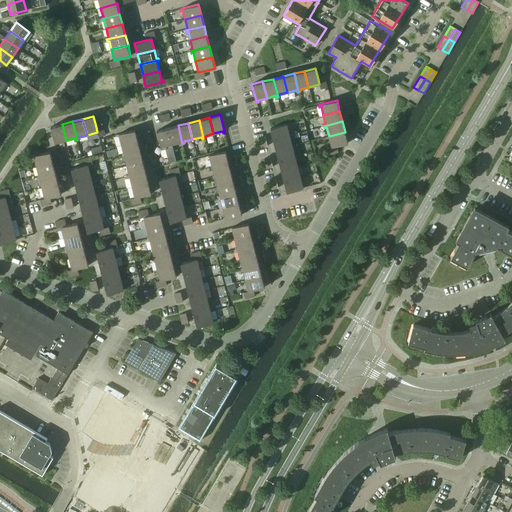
[(51,127),(55,143),(66,140),(62,124),(51,127)]
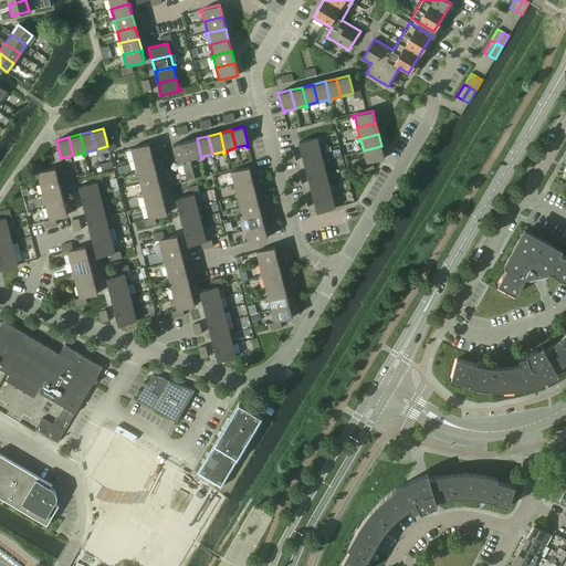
[(299,142),(302,154),(320,149),(317,139),(320,138),(320,137),(317,137),(316,137),(299,142)]
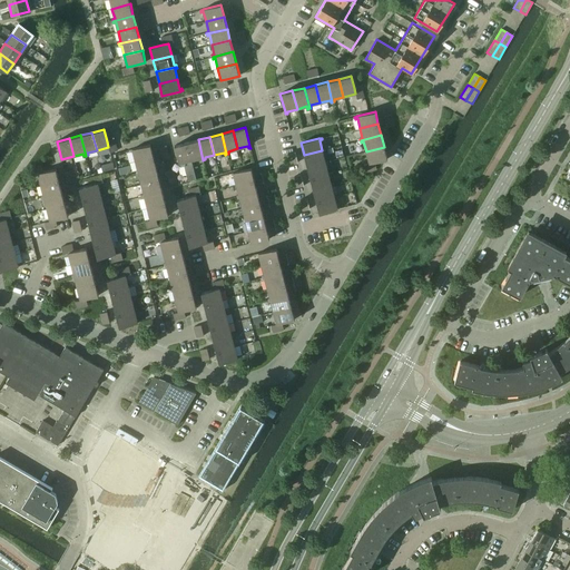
[(186,143),(190,160),(200,158),(202,160),(203,160),(198,139),(186,143)]
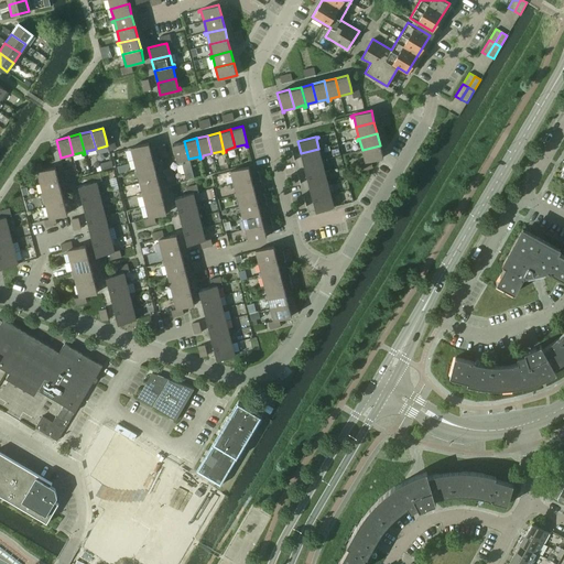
[(182,164),(186,180),(194,177),(188,159),(184,141),(172,144),(177,162),(185,160),(185,163),(182,164)]
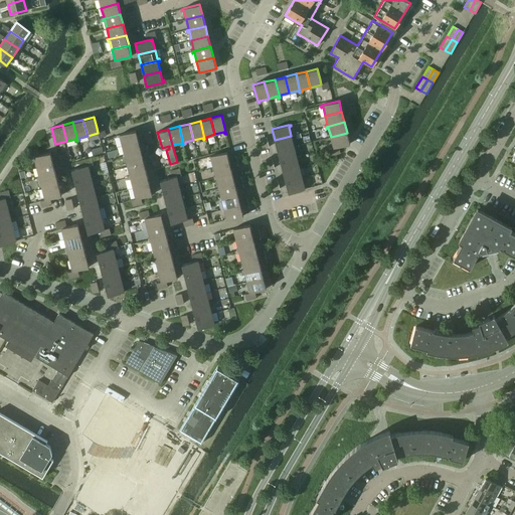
[(120,137),(122,146),(139,142),(136,131),(120,135),(117,136),(118,137),(120,137)]
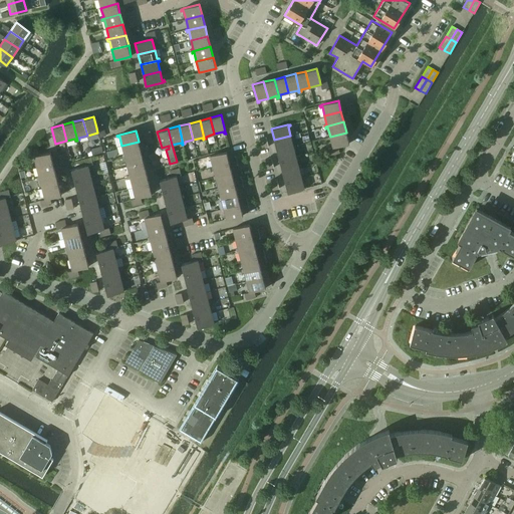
[(330,137),(332,148),(337,147),(349,144),(346,133),(330,137)]
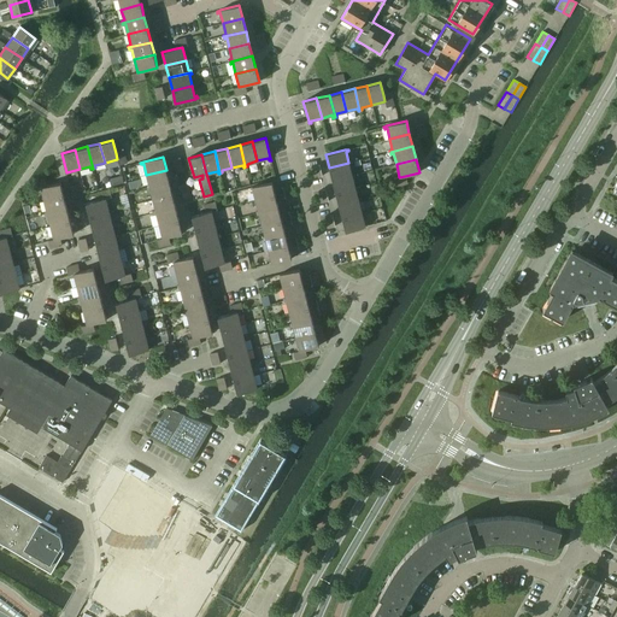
[(329,168),(333,181),(354,175),(354,172),(352,174),(348,163),(329,168)]
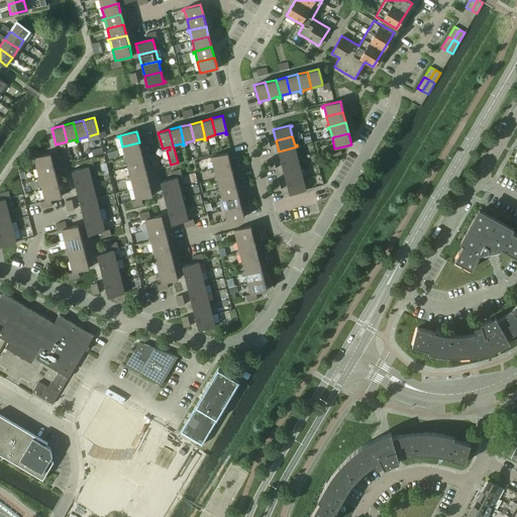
[(122,156),(123,158),(141,152),(139,142),(122,146),(125,156),(122,156)]
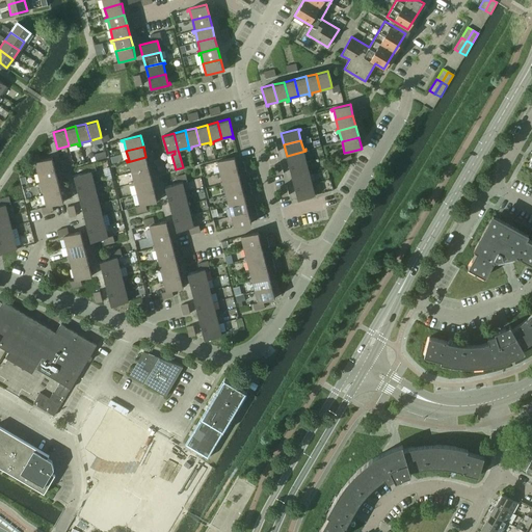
[(287,156),(289,166),(307,162),(303,153),(307,153),(306,151),(287,156)]
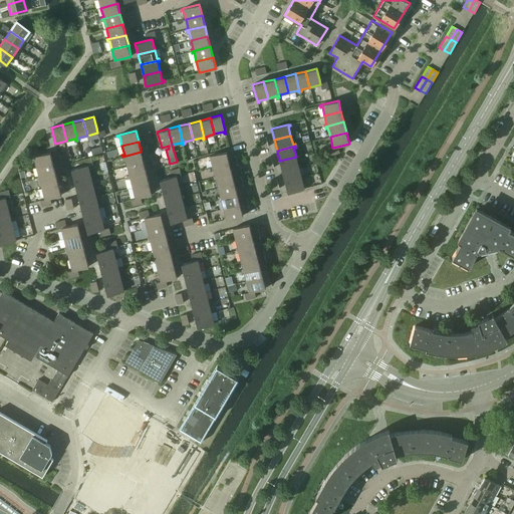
[(124,158),(127,167),(144,163),(141,152),(122,157),(122,159),(124,158)]
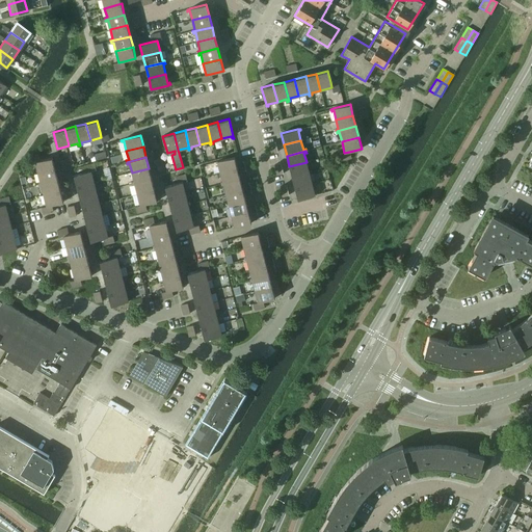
[(218,163),(220,173),(237,168),(234,157),(217,161),(215,162),(215,164),(218,163)]
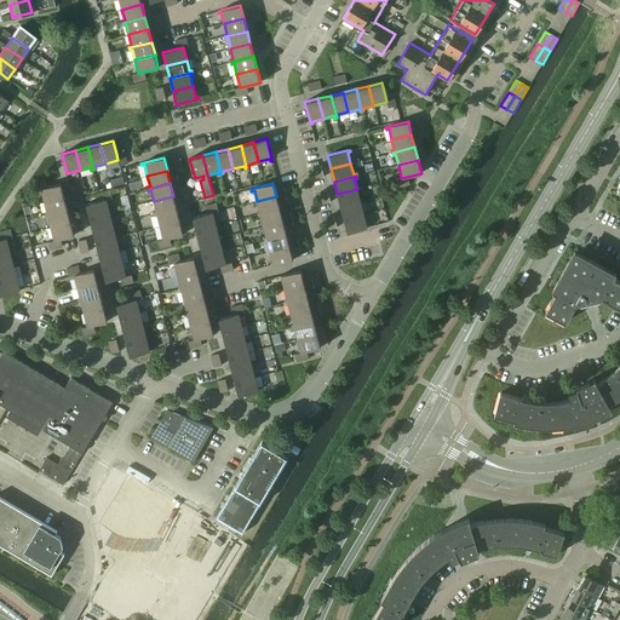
[(41,189),(45,202),(64,196),(61,184),(47,187),(41,189)]
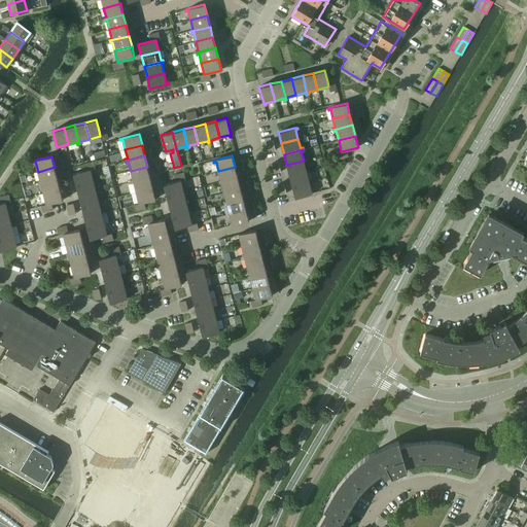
[(286,165),(289,176),(309,171),(308,169),(306,170),(304,161),(286,165)]
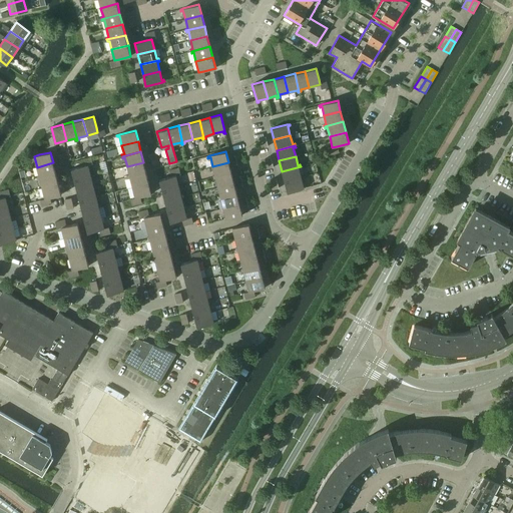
[(37,176),(37,178),(56,173),(53,162),(37,167),(39,175),(37,176)]
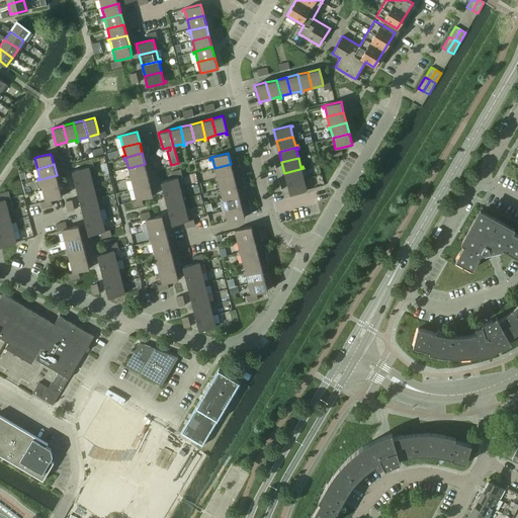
[(128,177),(128,179),(148,174),(145,164),(128,168),(131,176),(128,177)]
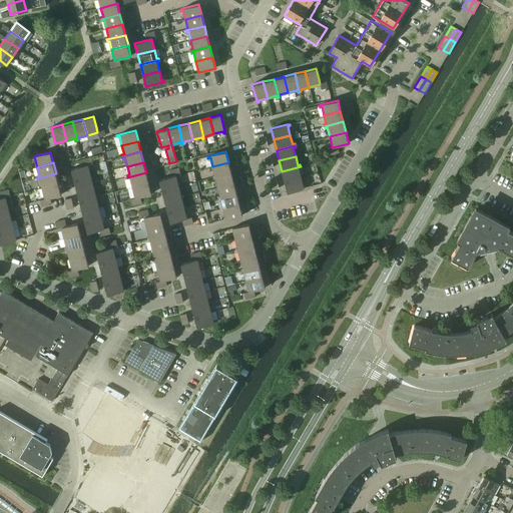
[(212,175),(212,177),(231,172),(228,162),(212,166),(214,175),(212,175)]
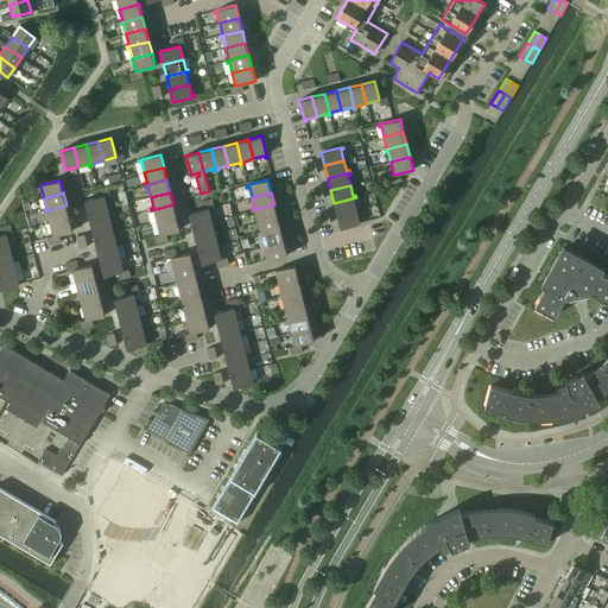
[(88,213),(107,208),(103,195),(97,197),(84,201),(88,213)]
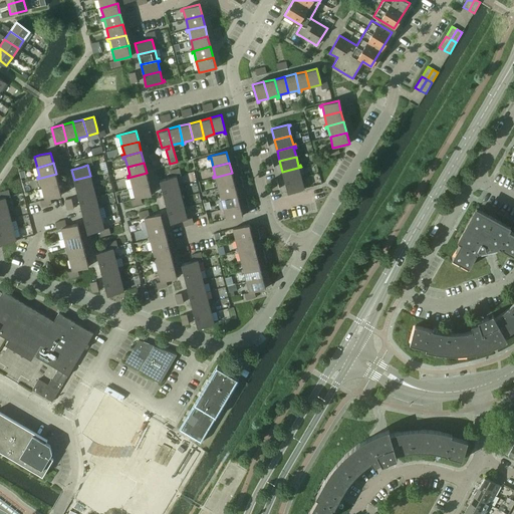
[(282,172),(285,182),(301,178),(299,169),(301,169),(301,167),(282,172)]
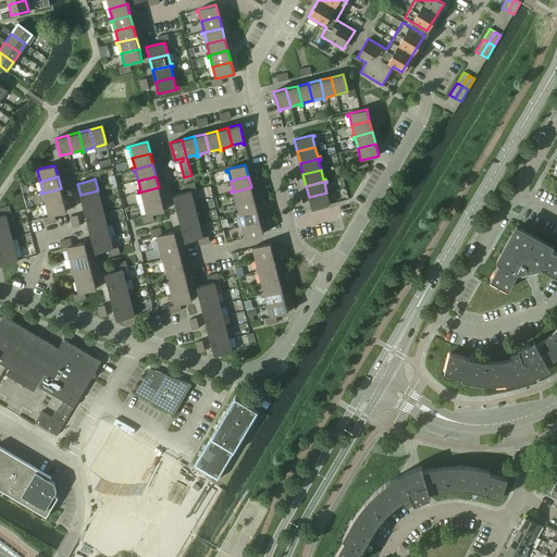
[(176,207),(194,202),(190,190),(196,189),(194,183),(184,185),(185,192),(173,195),(176,207)]
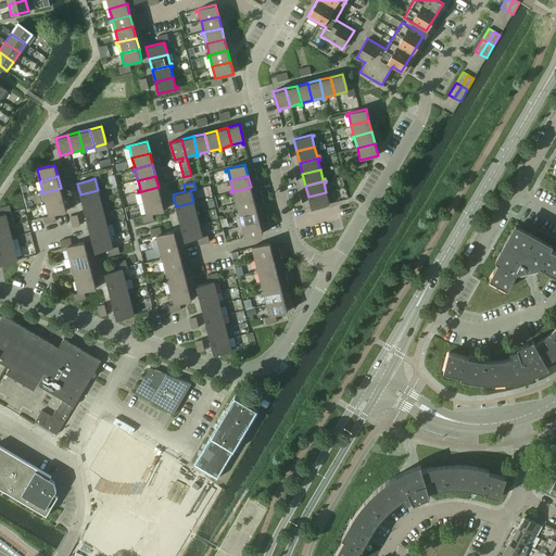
[(141,193),(143,203),(161,198),(159,187),(138,192),(139,194),(141,193)]
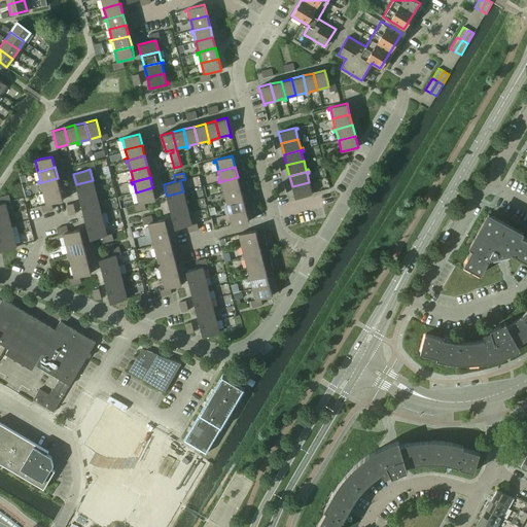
[(221,183),(223,192),(241,188),(238,177),(218,182),(219,184),(221,183)]
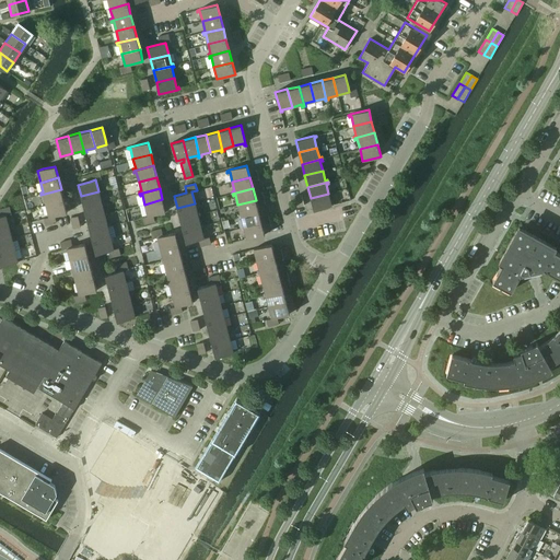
[(44,196),(46,206),(63,200),(61,189),(41,195),(42,196),(44,196)]
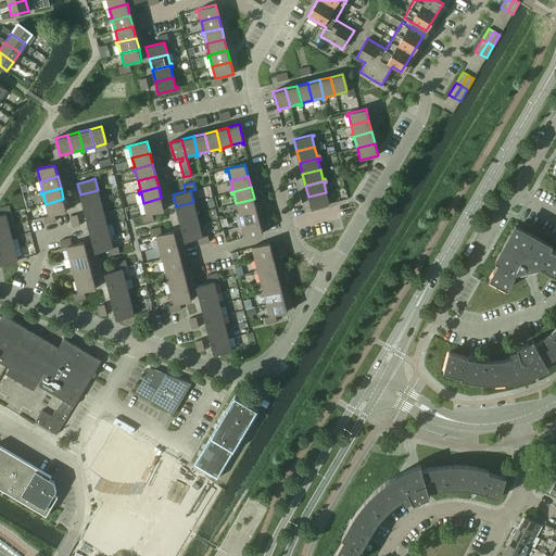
[(84,206),(103,201),(103,199),(100,200),(98,190),(80,194),(84,206)]
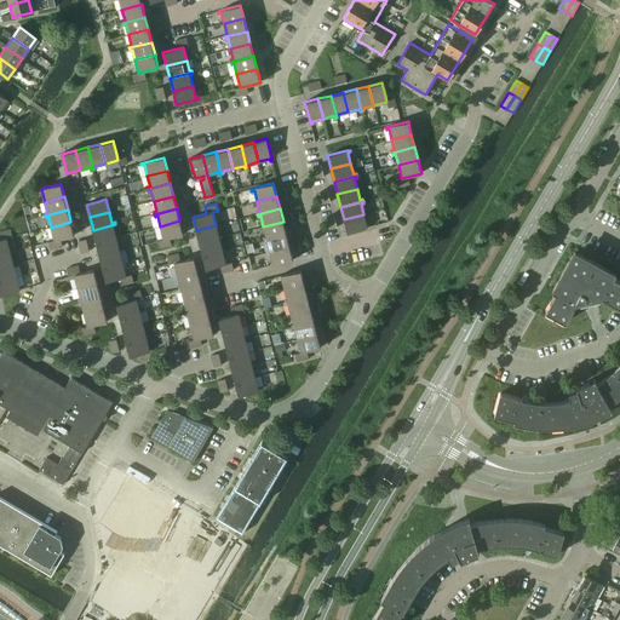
[(344,219),(348,233),(367,228),(369,227),(369,224),(366,225),(363,214),(344,219)]
